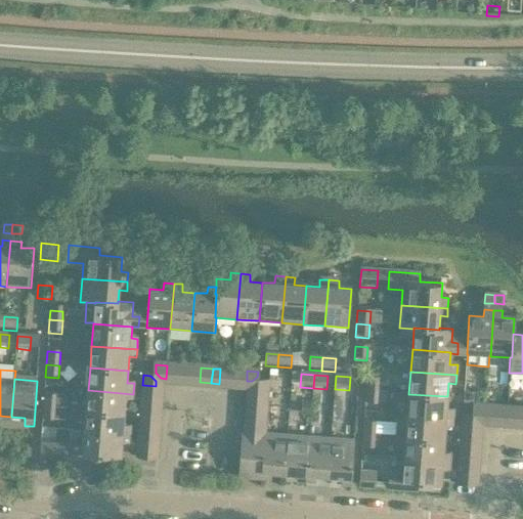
[(380,380),(368,379),(367,379),(365,391),(379,392),(380,380)]
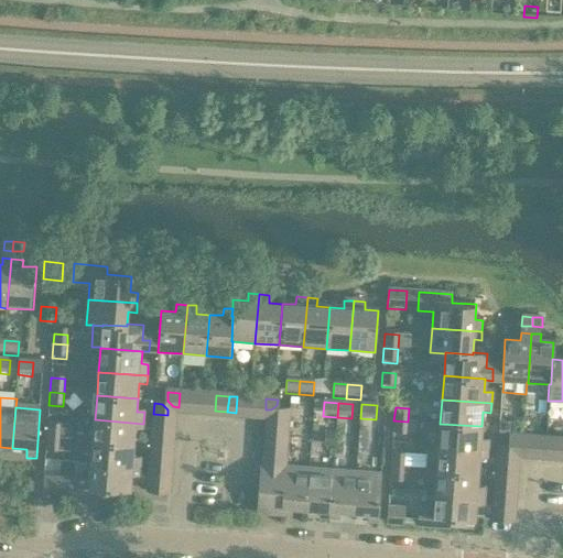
[(290,424),(291,412),(282,412),(275,417),(275,423),(290,424)]
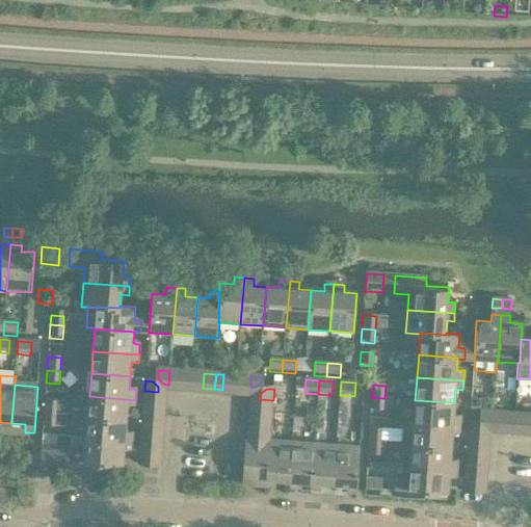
[(497,392),(496,405),(505,405),(506,393),(497,392)]
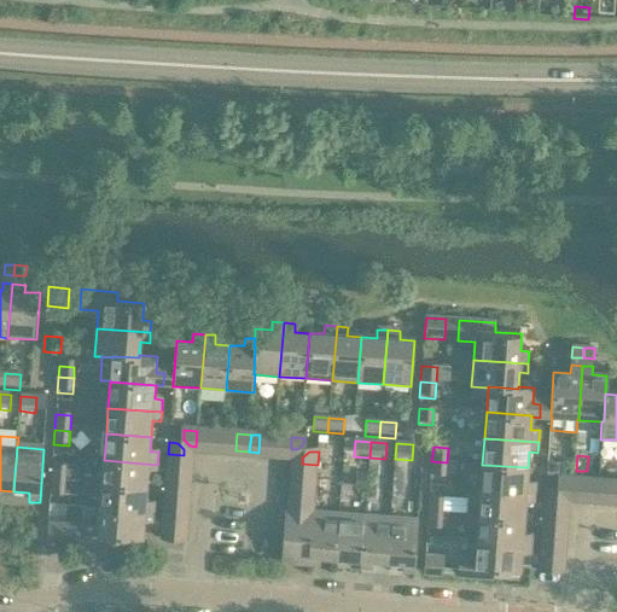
[(157,474),(157,465),(104,460),(103,485),(147,489),(149,473),(157,474)]
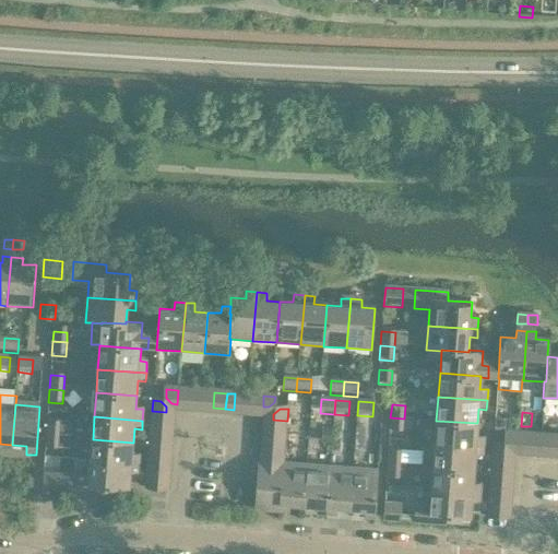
[(403,433),(404,419),(390,417),(389,432),(403,433)]
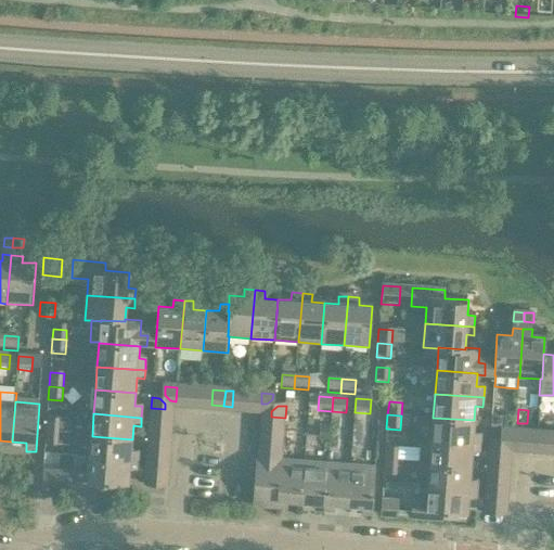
[(473,434),(474,420),(433,418),(432,442),(479,445),(480,435),(473,434)]
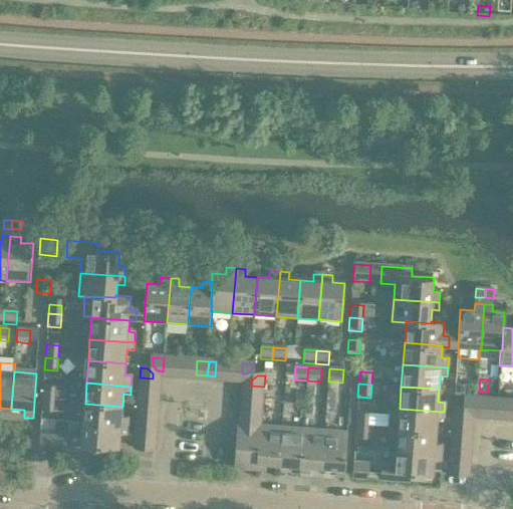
[(56,389),(45,388),(43,388),(42,401),(55,402),(56,389)]
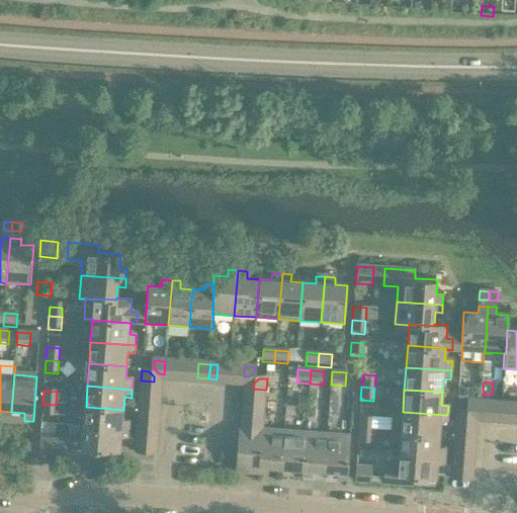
[(309,399),(300,398),(299,413),(308,414),(309,399)]
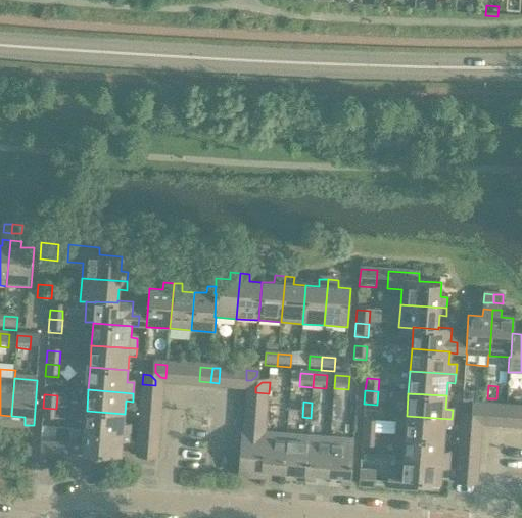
[(487,418),(488,404),(474,403),(473,412),(478,417),(487,418)]
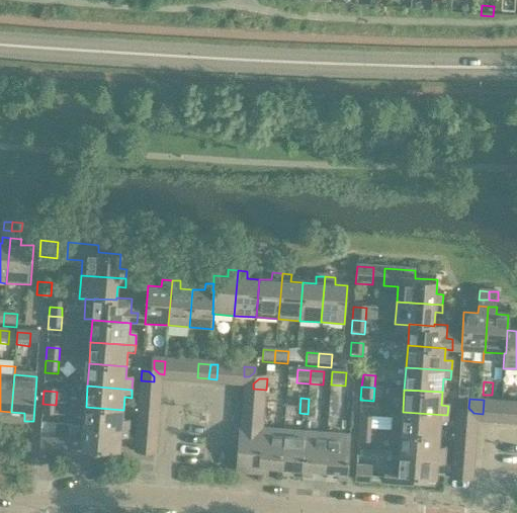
[(55,417),(56,405),(42,404),(41,416),(55,417)]
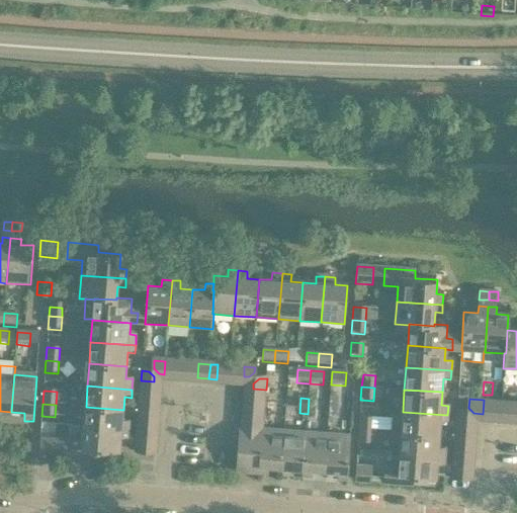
[(122,422),(123,410),(86,407),(84,429),(128,432),(130,422),(122,422)]
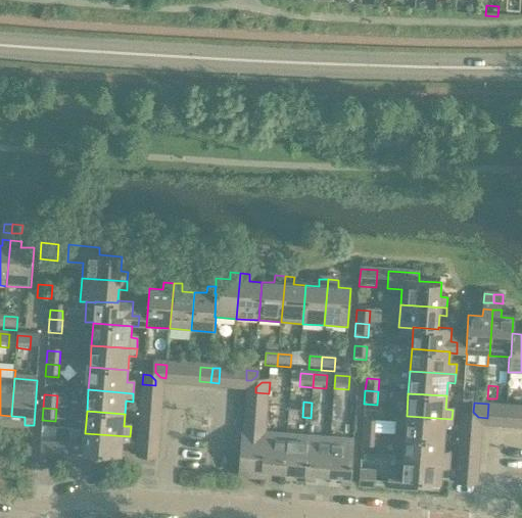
[(474,421),(470,415),(461,415),(461,425),(474,426),(474,421)]
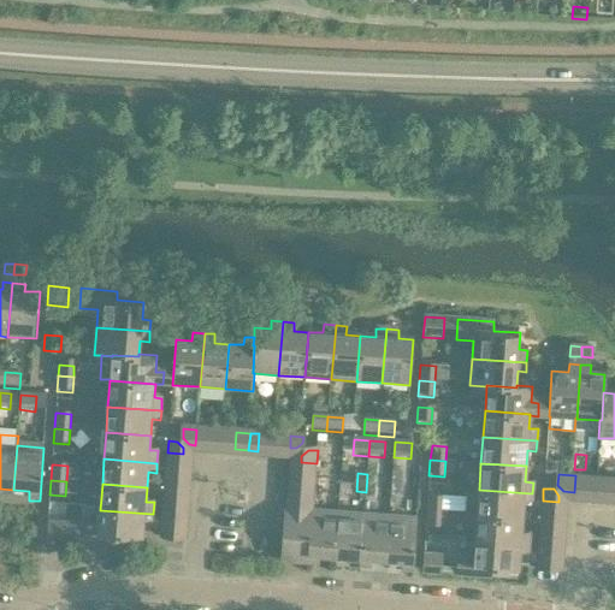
[(532,504),(532,493),(479,490),(477,516),(521,519),(522,504),(532,504)]
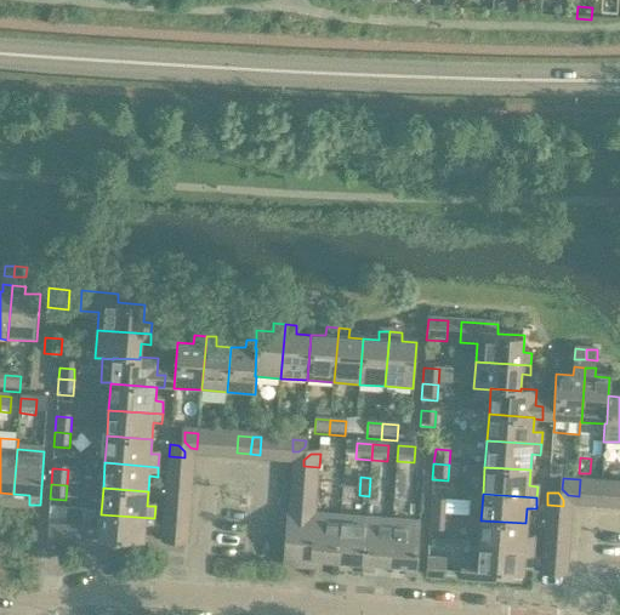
[(445,518),(447,502),(432,501),(431,517),(445,518)]
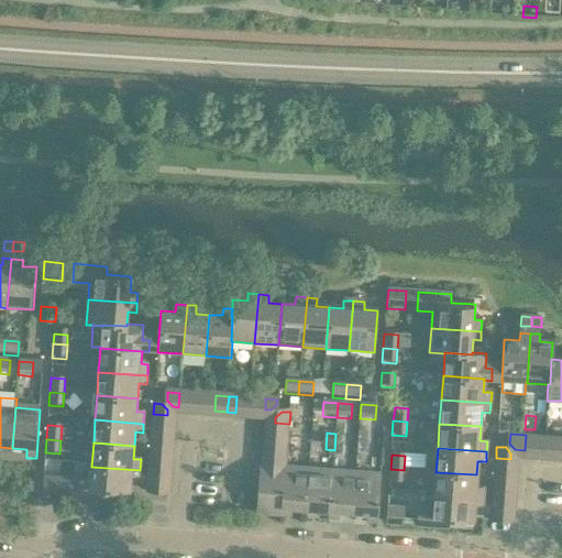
[(139,479),(140,470),(91,467),(90,481),(75,480),(63,479),(62,498),(74,499),(107,501),(108,493),(131,494),(132,479),(139,479)]
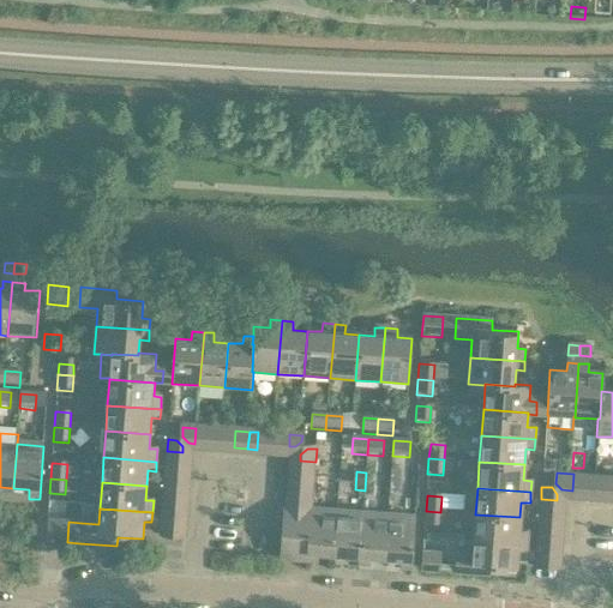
[(310,525),(311,510),(284,509),(283,524),(310,525)]
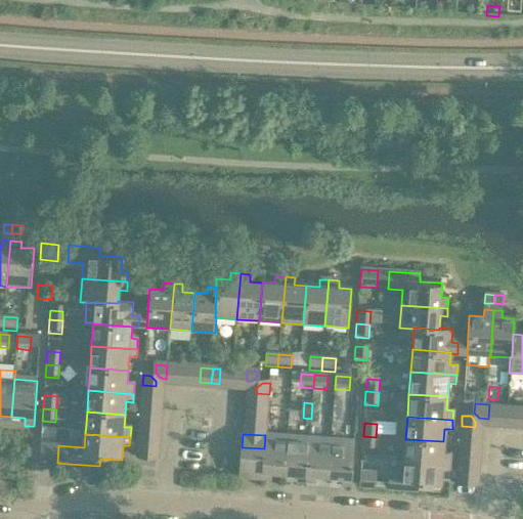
[(285,477),(288,437),(265,435),(264,448),(263,461),(261,482),(271,483),(271,476),(285,477)]
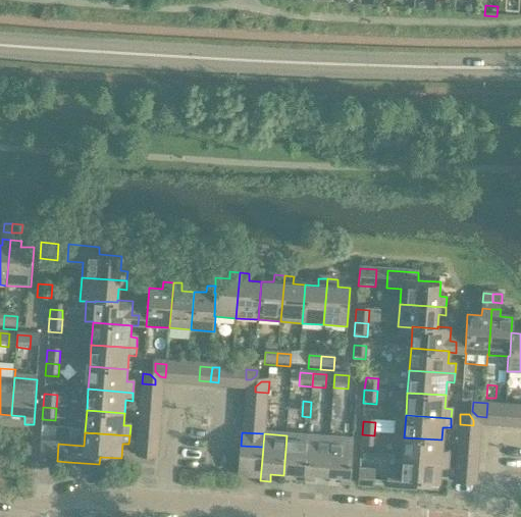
[(373,449),(374,435),(362,434),(361,448),(373,449)]
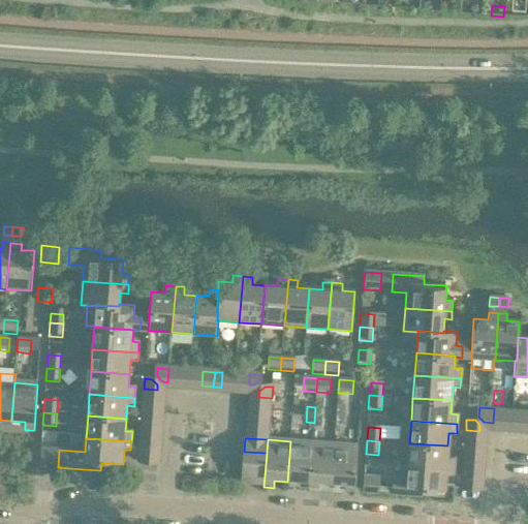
[(309,491),(312,443),(290,441),(287,482),(301,483),(300,490),(309,491)]
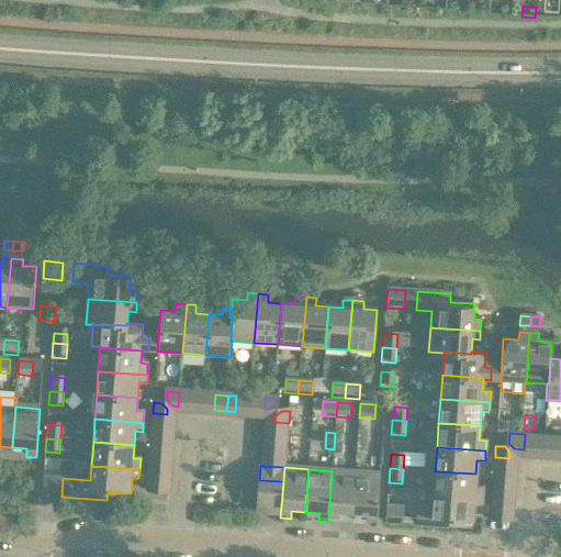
[(352,516),(356,474),(332,471),(328,522),(339,523),(339,515),(352,516)]
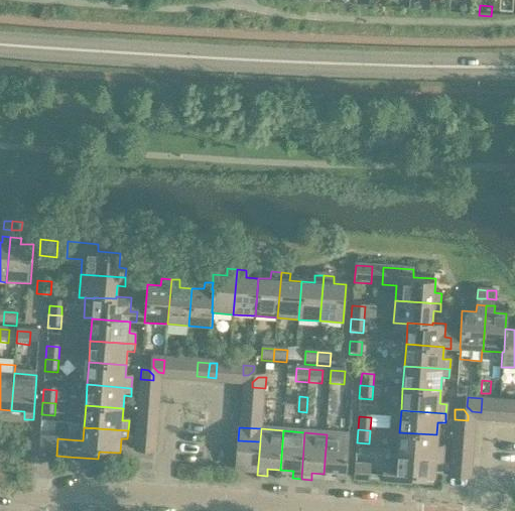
[(436,446),(436,434),(399,432),(397,454),(442,457),(443,446),(436,446)]
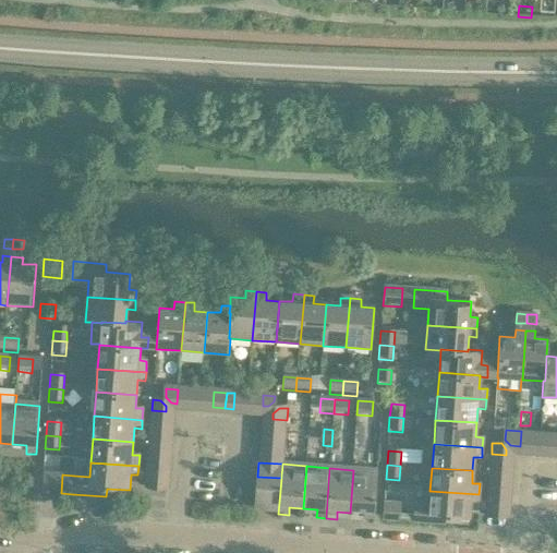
[(374,521),(378,472),(353,470),(350,513),(363,514),(363,521),(374,521)]
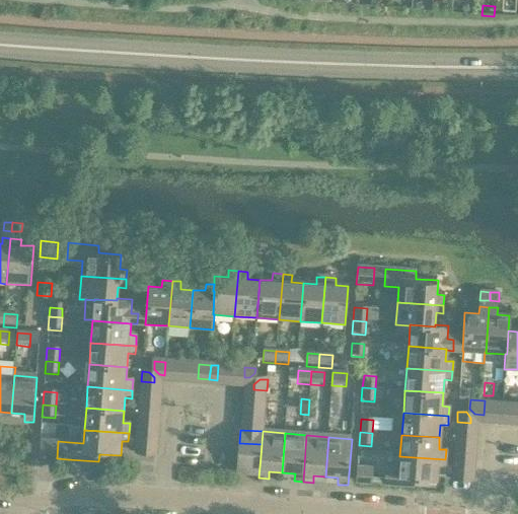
[(56,458),(58,441),(42,440),(41,457),(56,458)]
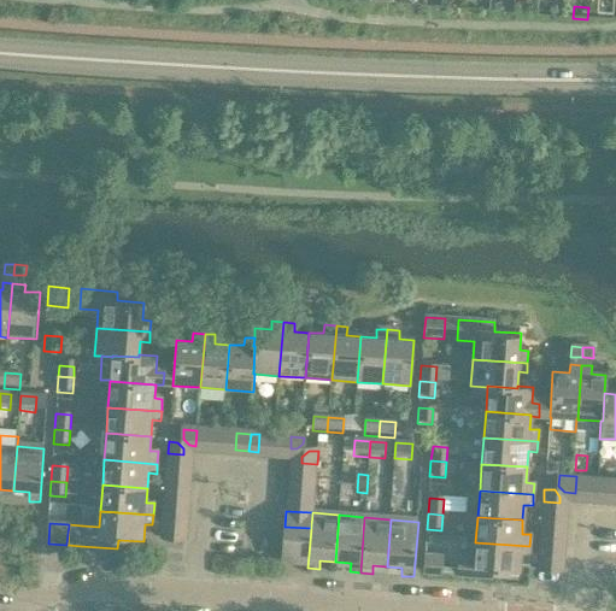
[(310,542),(311,528),(285,527),(283,540),(297,541),(310,542)]
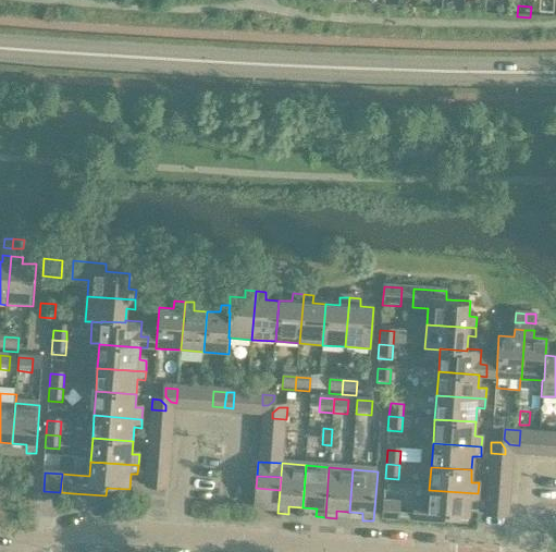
[(267,513),(268,489),(256,488),(254,512),(267,513)]
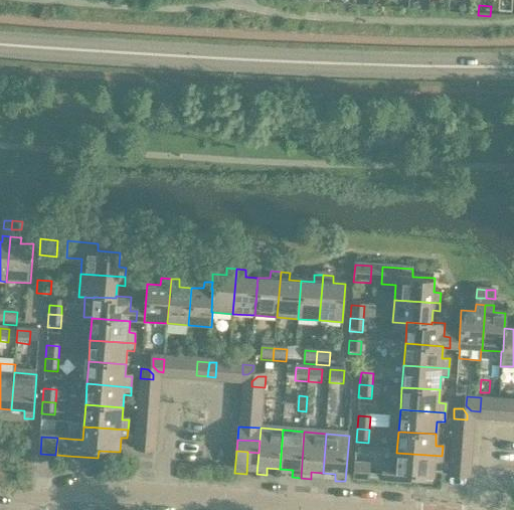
[(257,474),(259,453),(247,452),(246,474),(257,474)]
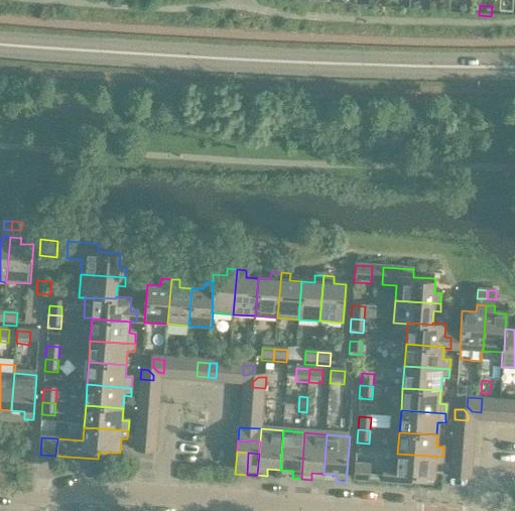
[(442,465),(442,457),(397,454),(396,469),(382,468),(381,484),(412,487),(413,478),(433,479),(434,465),(442,465)]
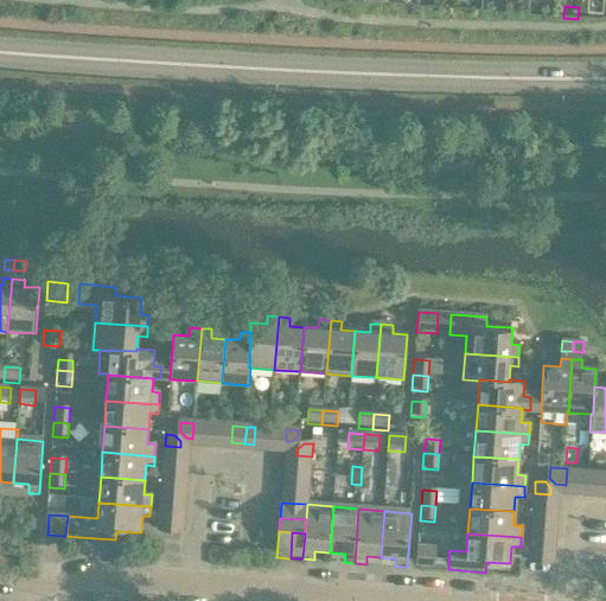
[(434,568),(437,549),(418,548),(416,567),(434,568)]
